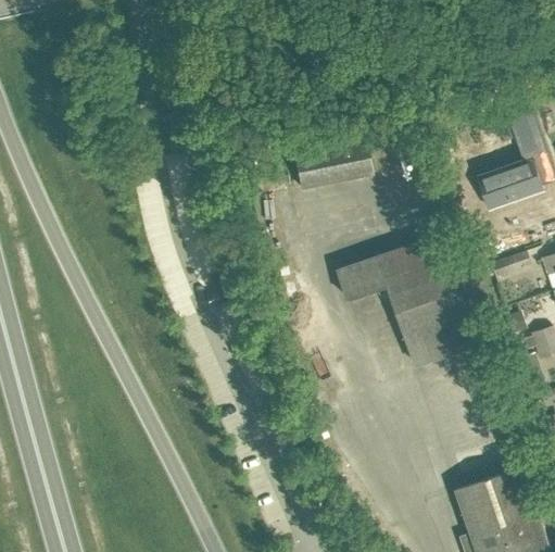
[(520,110),(526,108),(521,95),(515,97),(520,110)]
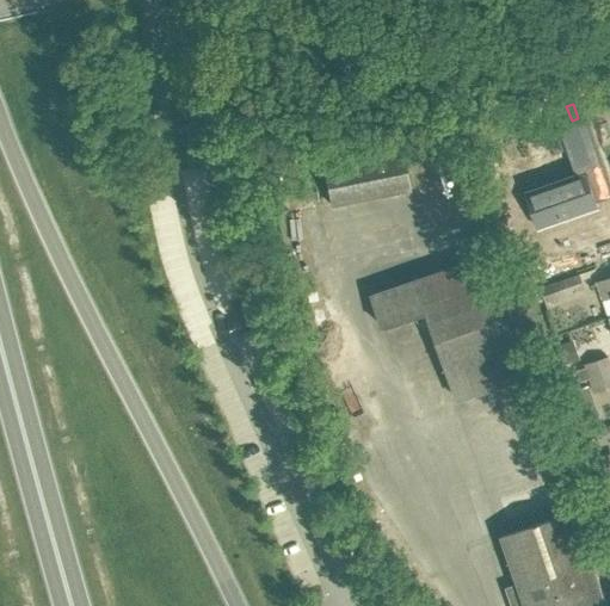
[(609,201),(609,190),(586,122),(559,131),(575,179),(525,197),(537,233),(598,211),(596,206),(609,201)]
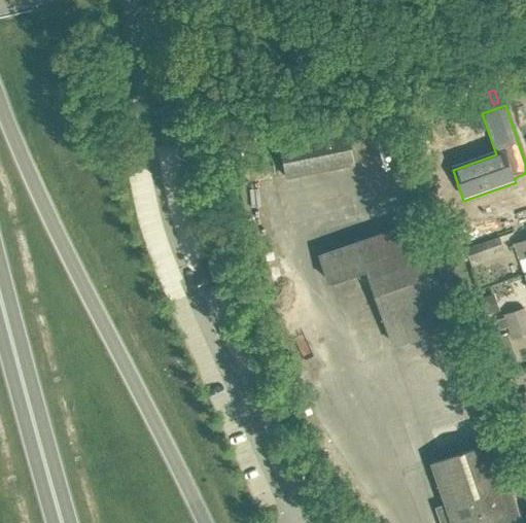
[(387,140),(385,128),(363,132),(365,145),(387,140)]
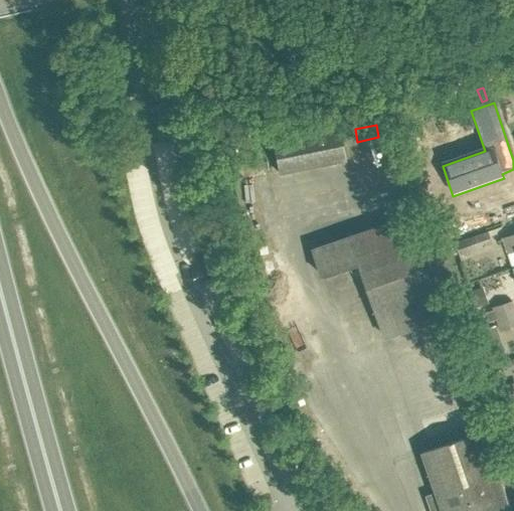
[(277,176),(344,162),(337,126),(270,139),(277,176)]
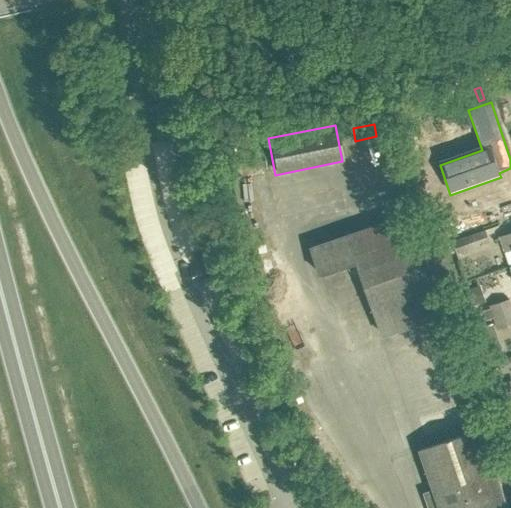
[(357,263),(382,337),(441,316),(405,215),(310,248),(320,276),(357,263)]
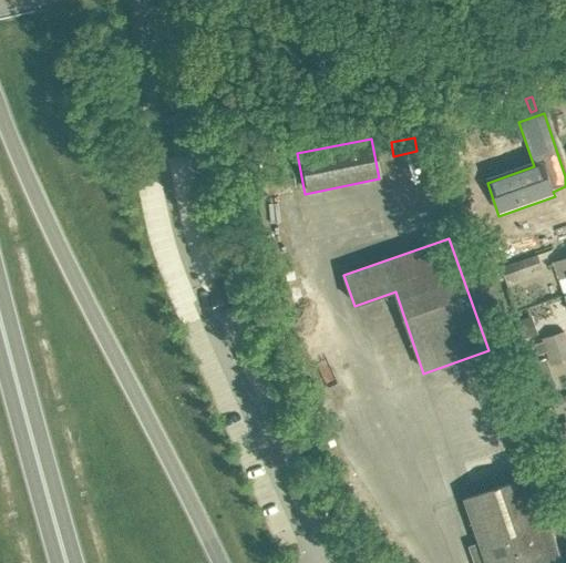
[(542,270),(537,258),(502,270),(506,283),(542,270)]
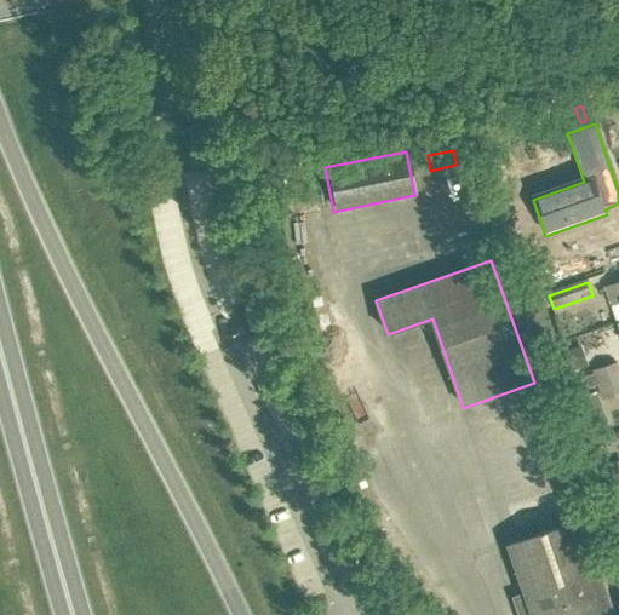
[(618,287),(605,292),(618,328),(618,327),(618,287)]
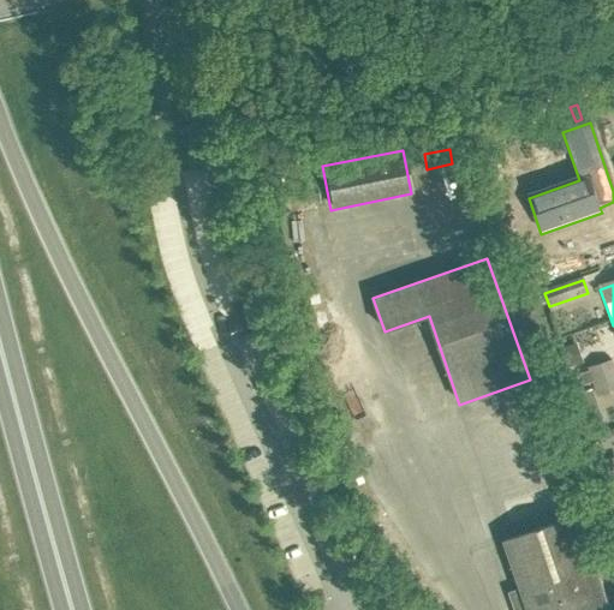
[(589,372),(598,399),(613,393),(613,371),(612,364),(589,372)]
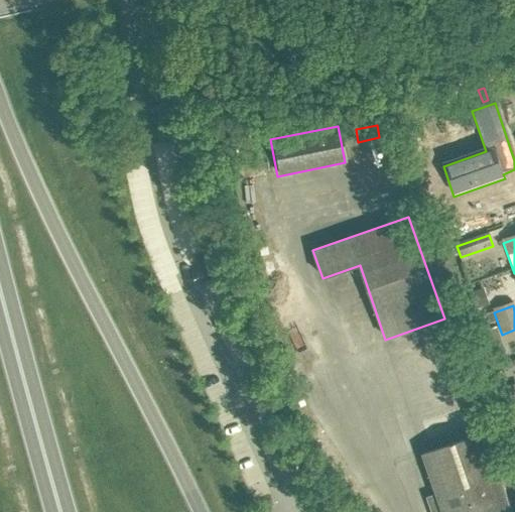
[(482,334),(486,346),(501,341),(497,329),(482,334)]
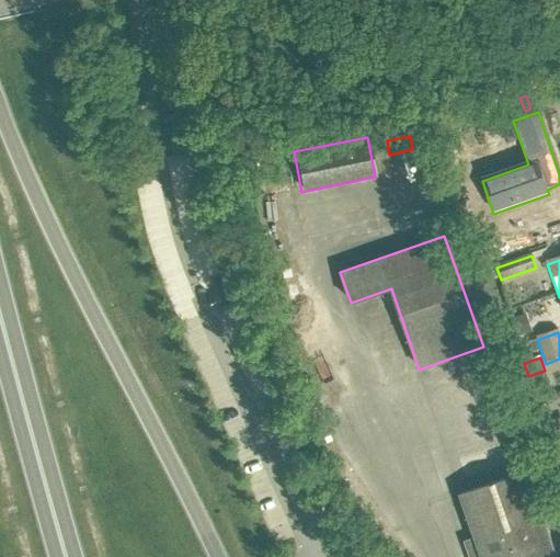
[(549,383),(533,388),(537,400),(553,395),(549,383)]
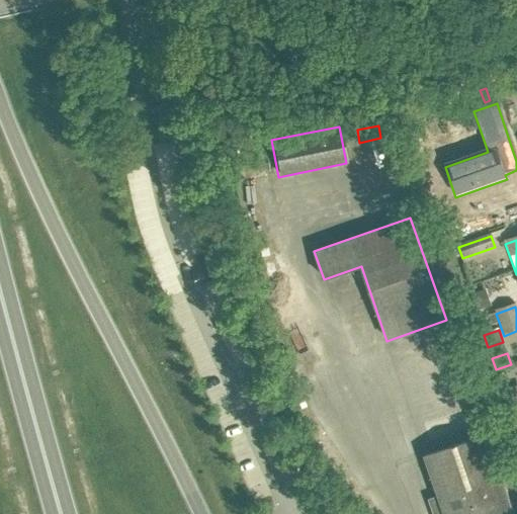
[(513,513),(486,435),(423,456),(437,498),(427,502),(431,513),(513,513)]
